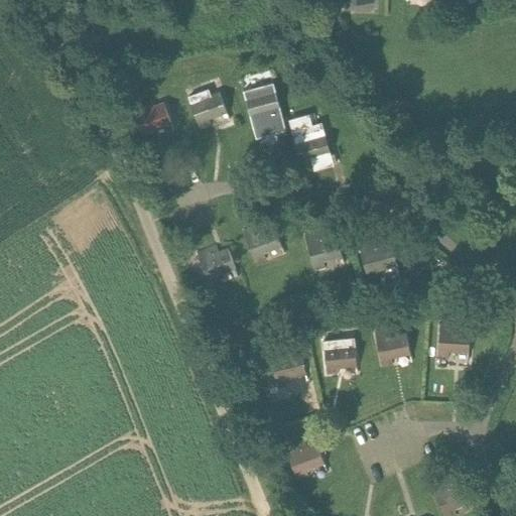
[(262,116),(280,111),(274,90),(265,92),(263,87),(243,92),(252,124),(263,121),(262,116)]
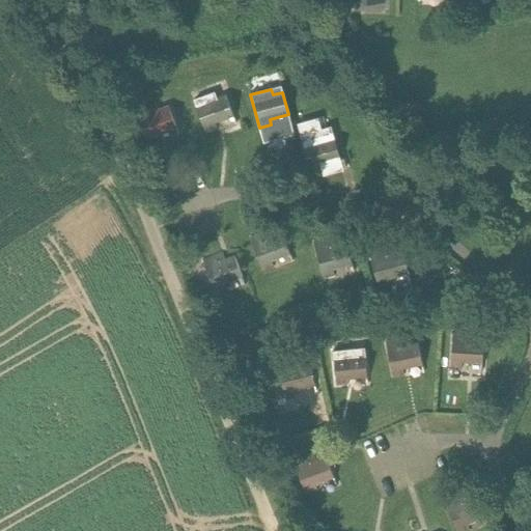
[(216,123),(233,116),(226,95),(217,99),(215,92),(194,101),(205,133),(218,129),(216,123)]
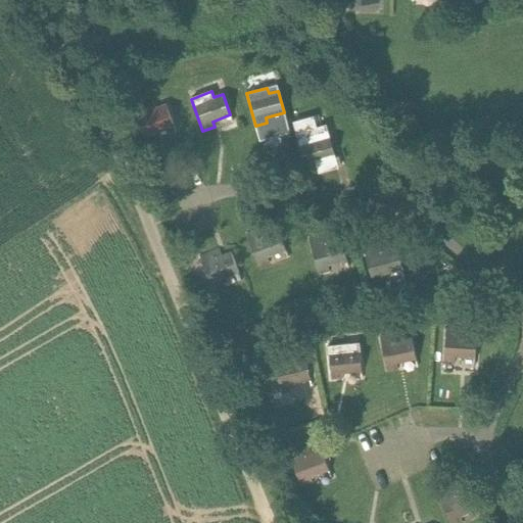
[(154,133),(174,126),(165,105),(156,108),(154,102),(134,110),(146,142),(156,138),(154,133)]
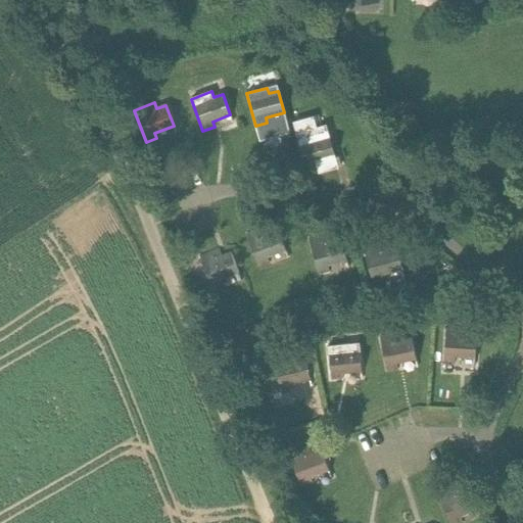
[(316,161),(335,156),(329,135),(319,138),(318,132),(297,138),(306,171),(318,168),(316,161)]
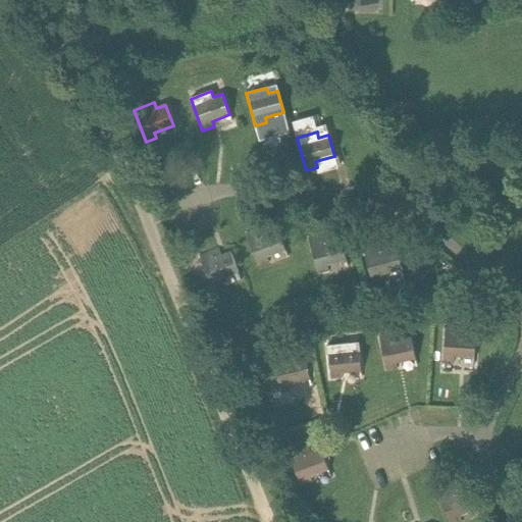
[(267,258),(285,251),(277,229),(268,232),(266,227),(246,235),(258,267),(269,263),(267,258)]
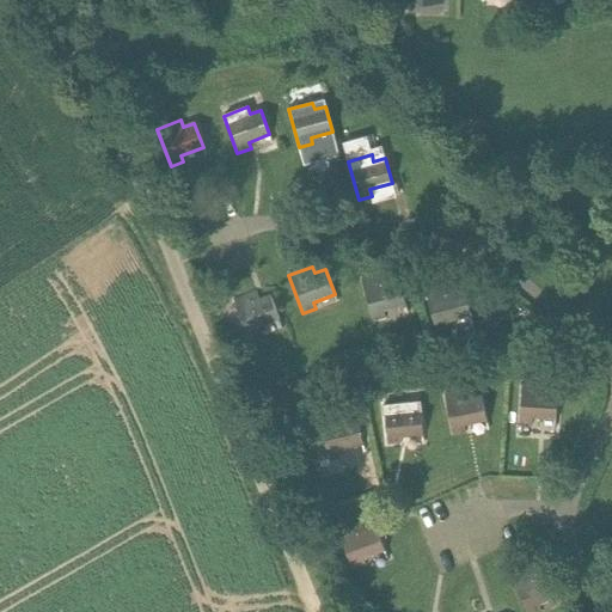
[(384,311),(407,305),(398,280),(387,283),(386,276),(362,283),(373,322),(385,318),(384,311)]
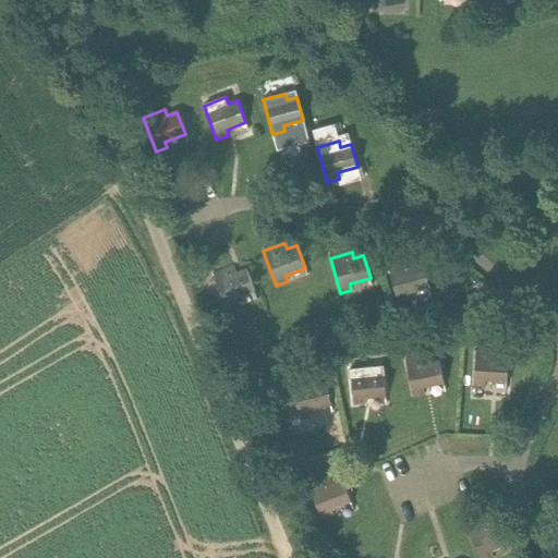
[(410,293),(429,288),(423,265),(412,267),(411,261),(389,267),(399,302),(411,299),(410,293)]
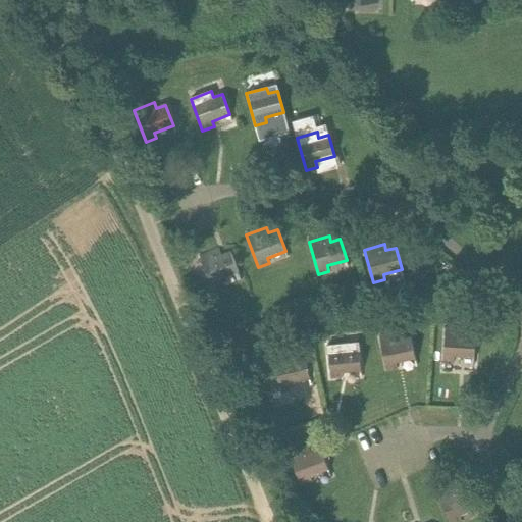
[(219,279),(239,272),(230,252),(221,255),(219,249),(199,257),(211,289),(221,284),(219,279)]
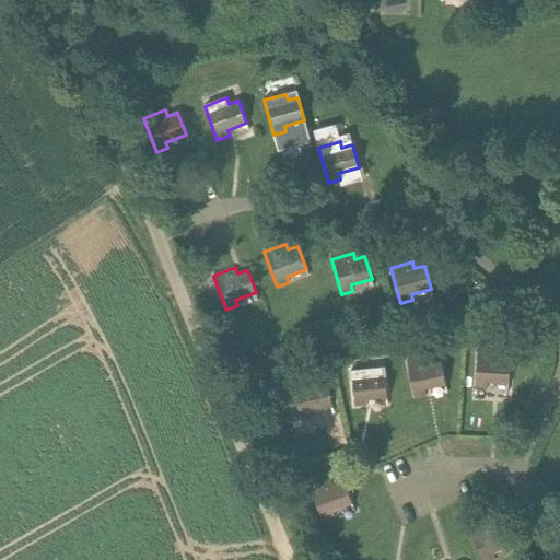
[(487,382),(509,384),(510,360),(500,360),(500,353),(477,351),(475,388),(487,389),(487,382)]
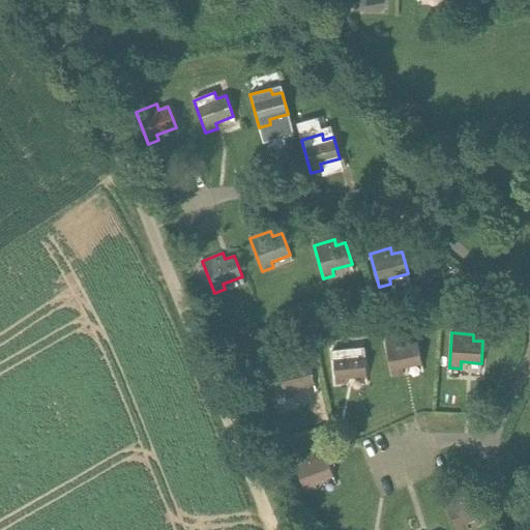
[(402,367),(421,363),(417,343),(407,345),(406,339),(385,343),(392,377),(403,375),(402,367)]
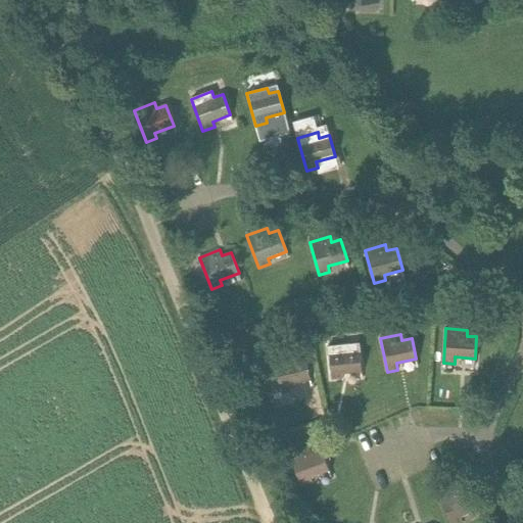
[(341,373),(361,371),(359,349),(348,350),(348,344),(327,346),(331,381),(342,380),(341,373)]
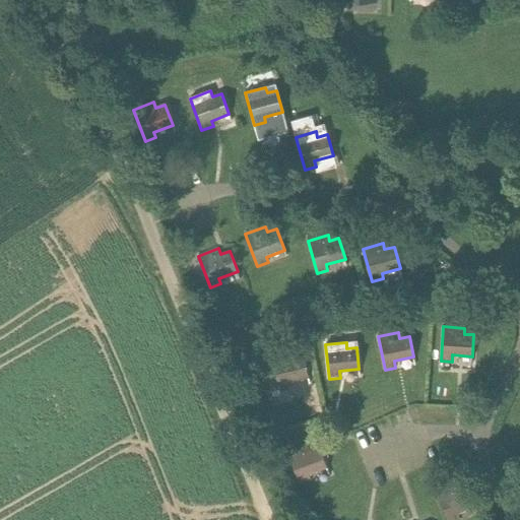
[(289,380),(308,376),(303,355),(294,358),(291,351),(271,356),(279,389),(291,387),(289,380)]
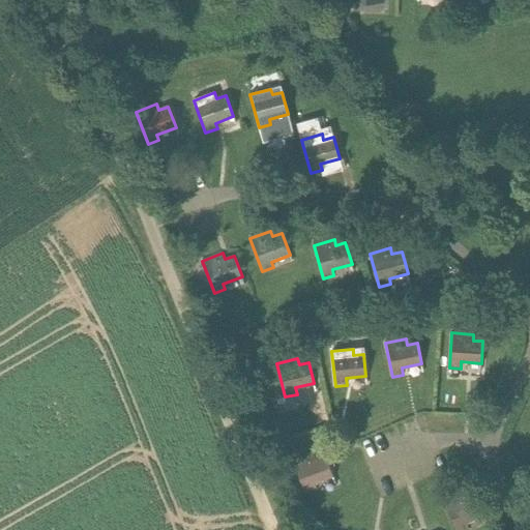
[(314,483),(332,476),(325,455),(316,460),(314,453),(293,462),(305,494),(317,490),(314,483)]
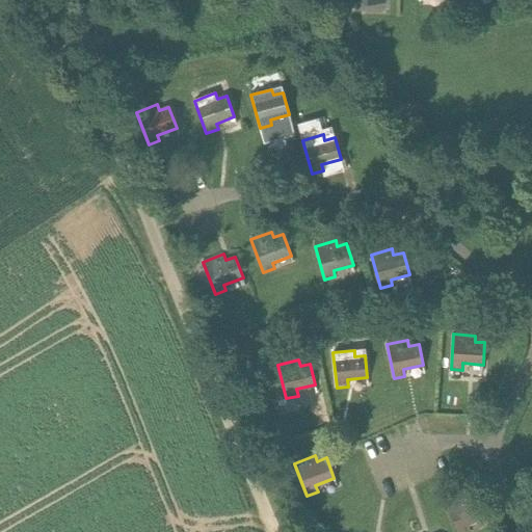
[(469,525),(486,517),(478,498),(469,501),(467,496),(446,504),(457,531),(470,531),(472,531),(469,525)]
